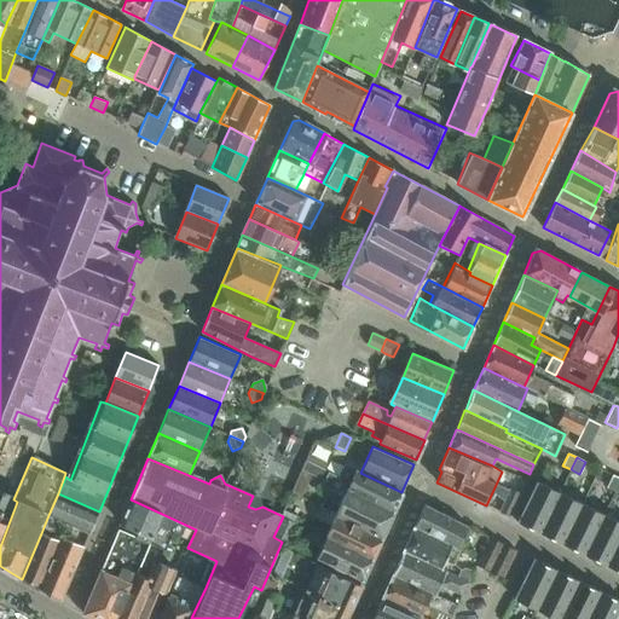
[(329,472),(305,461),(301,472),(318,480),(320,487),(327,490),(319,505),(382,536),(393,513),(347,491),(350,484),(328,473),(329,472)]
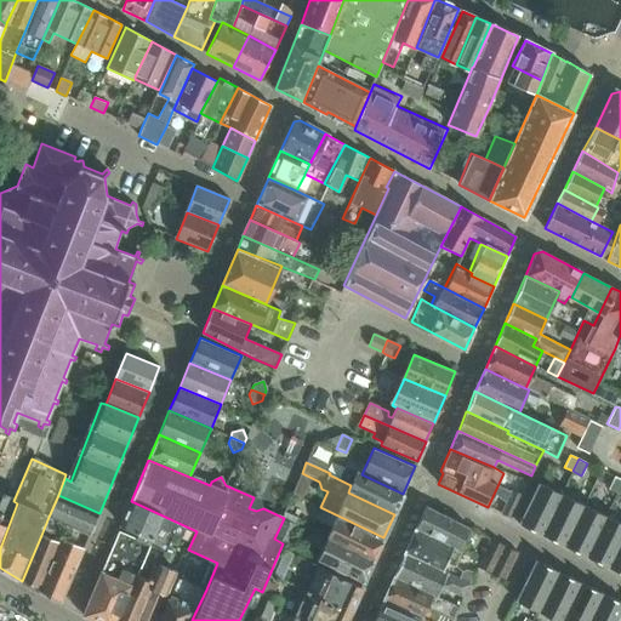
[(403,494),(362,474),(355,486),(351,485),(348,493),(394,514),(403,494)]
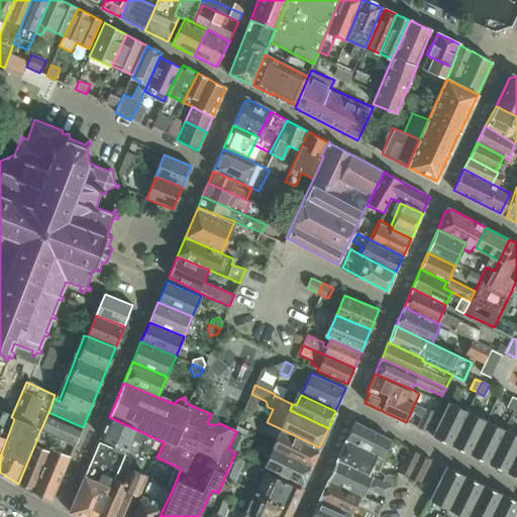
[(516,403),(516,399),(511,397),(506,406),(514,410),(516,403)]
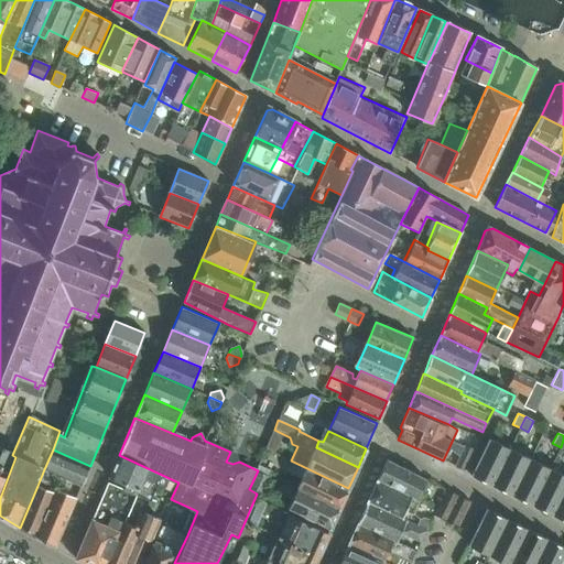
[(509,448),(489,438),(470,475),(491,486),(509,448)]
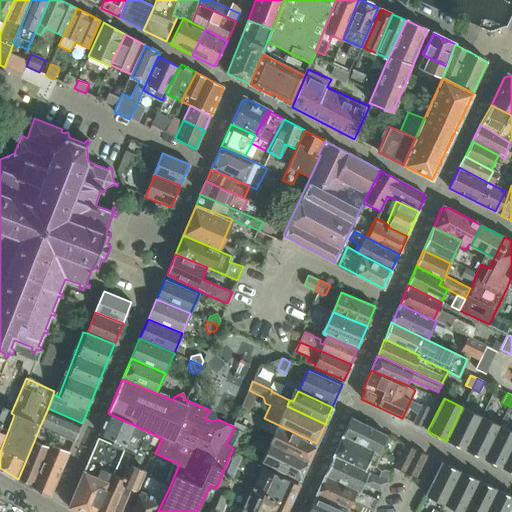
[(413,423),(421,427),(430,408),(422,404),(413,423)]
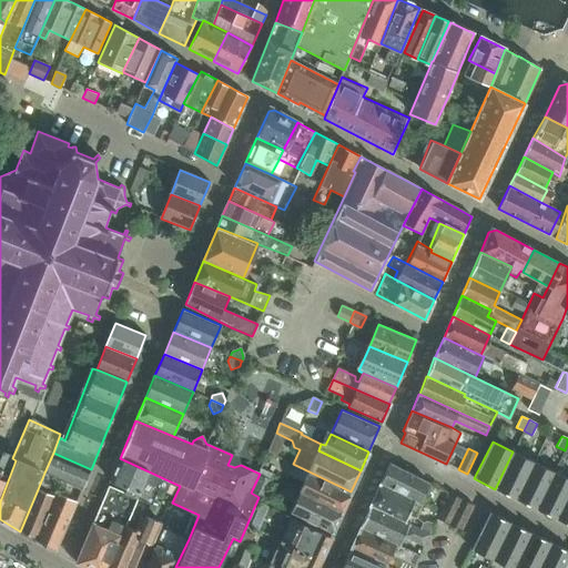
[(495,489),(516,499),(534,462),(513,452),(495,489)]
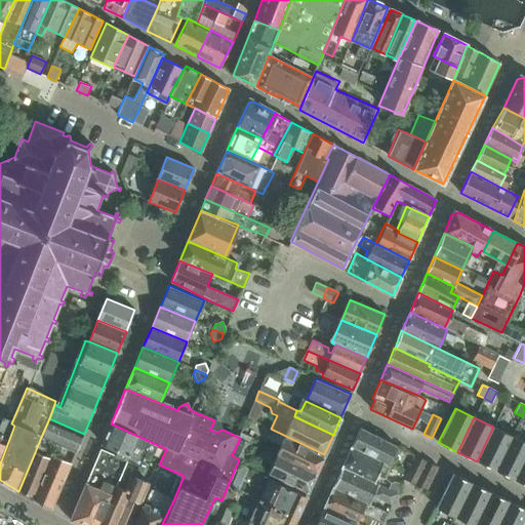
[(76,452),(84,434),(49,418),(41,437),(76,452)]
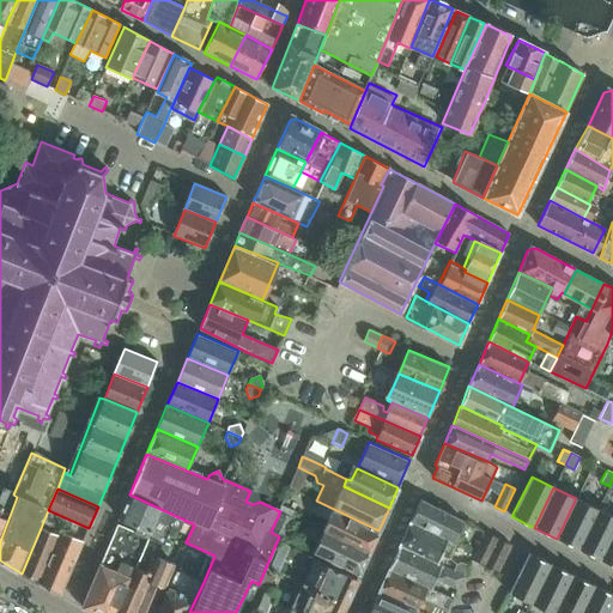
[(0,541),(17,497),(13,495),(5,490),(4,492),(0,490),(0,541)]
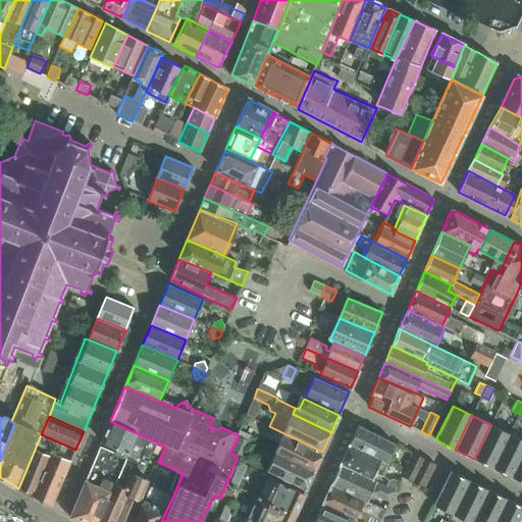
[(474,459),(492,468),(510,433),(490,424),(474,459)]
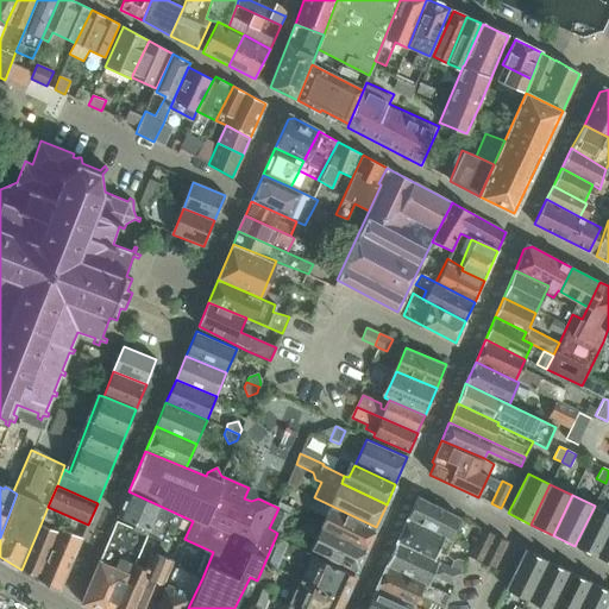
[(451,538),(460,518),(418,496),(408,518),(451,538)]
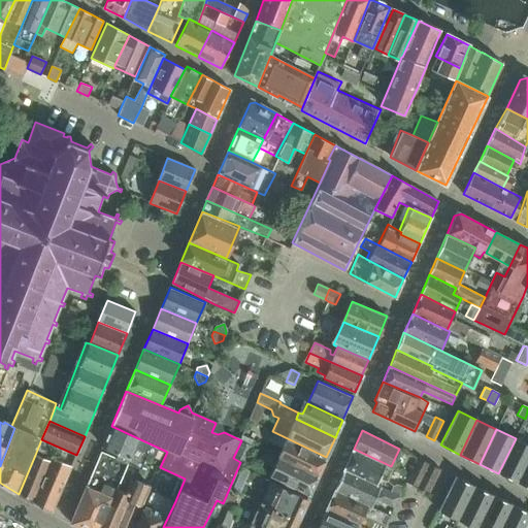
[(326,457),(269,431),(265,441),(278,448),(275,456),(317,475),(326,457)]
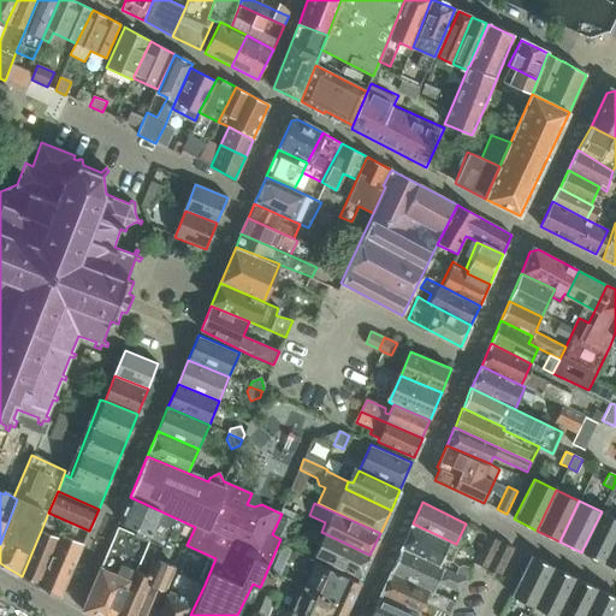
[(615,537),(615,519),(602,511),(581,552),(604,563),(615,537)]
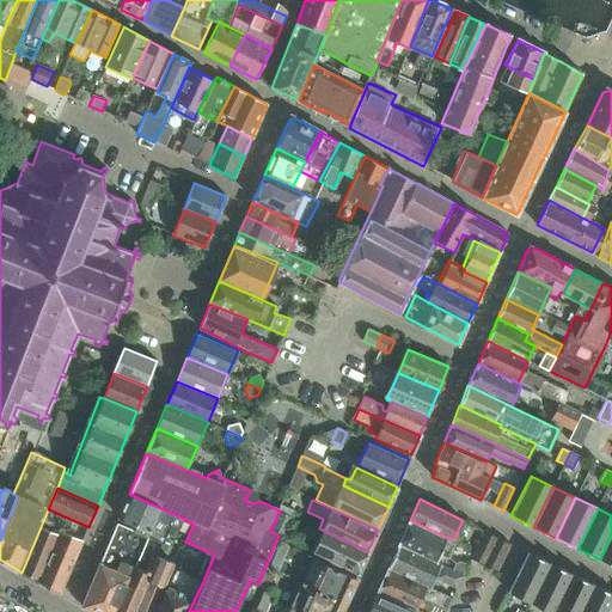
[(59,536),(38,581),(60,594),(89,527),(48,509),(41,527),(59,536)]
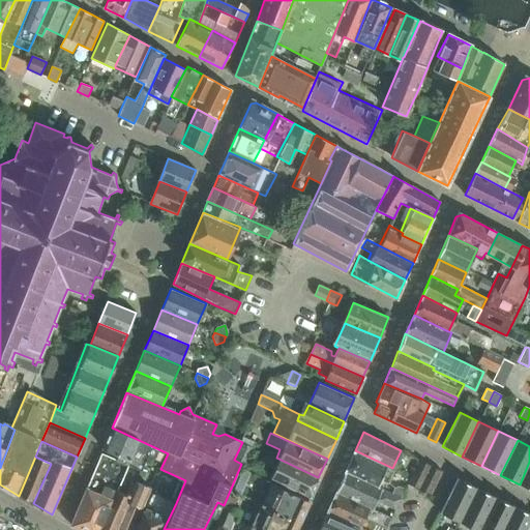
[(346,471),(378,487),(381,480),(387,483),(393,469),(392,468),(355,450),(346,471)]
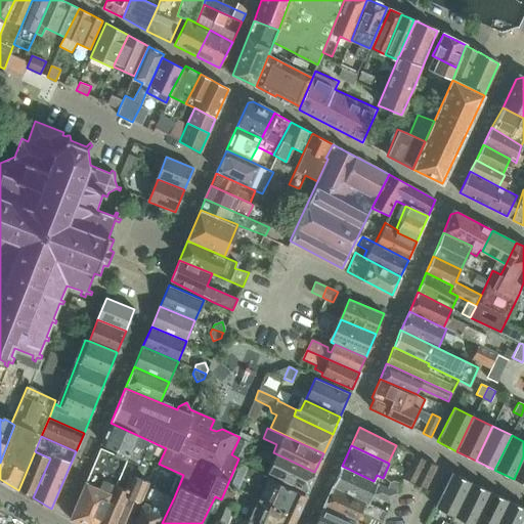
[(98,523),(127,459),(100,447),(71,519),(80,523),(98,523)]
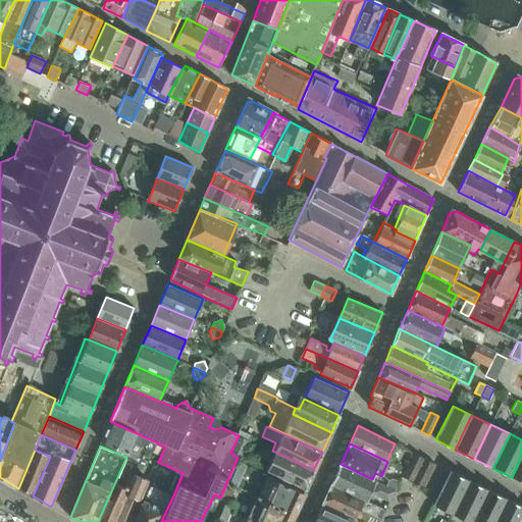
[(18,488),(33,496),(50,457),(35,450),(18,488)]
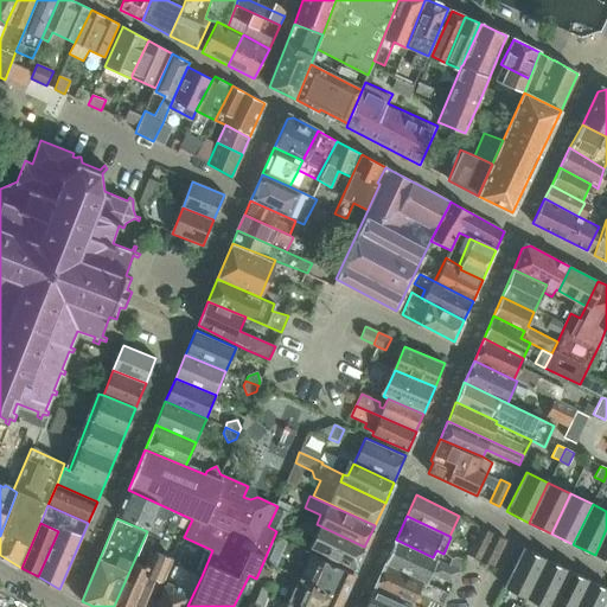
[(364,547),(317,524),(306,545),(356,568),(365,547),(364,547)]
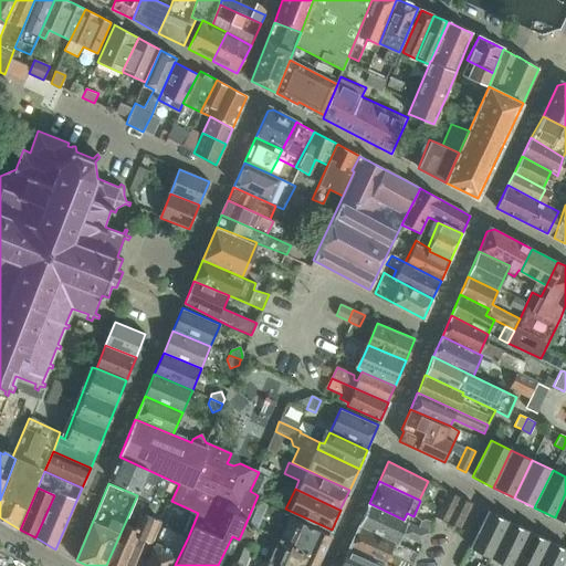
[(460,496),(448,491),(436,516),(448,522),(460,496)]
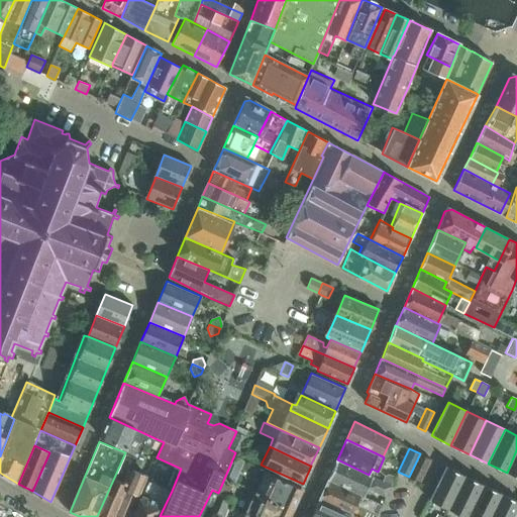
[(516,450),(507,473),(516,477),(516,450)]
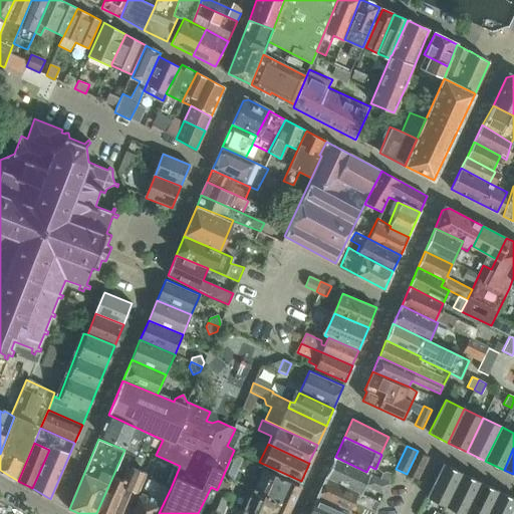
[(418,451),(407,474),(417,480),(429,457),(418,451)]
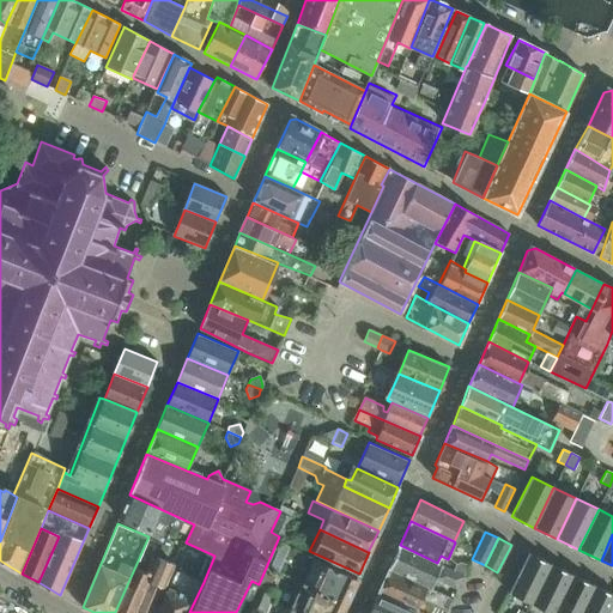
[(463,576),(400,545),(389,569),(431,588),(436,578),(456,589),(463,576)]
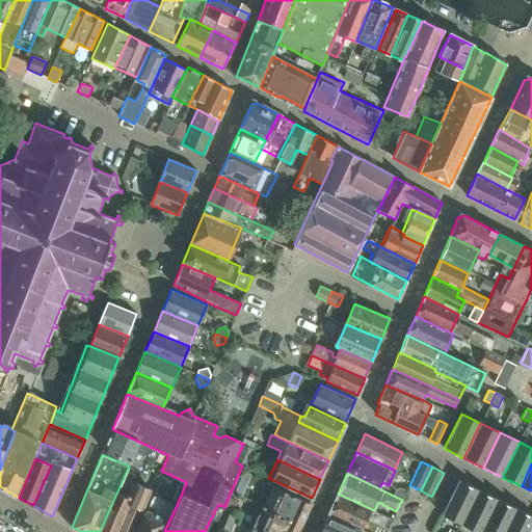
[(461,524),(479,489),(458,480),(442,514),(461,524)]
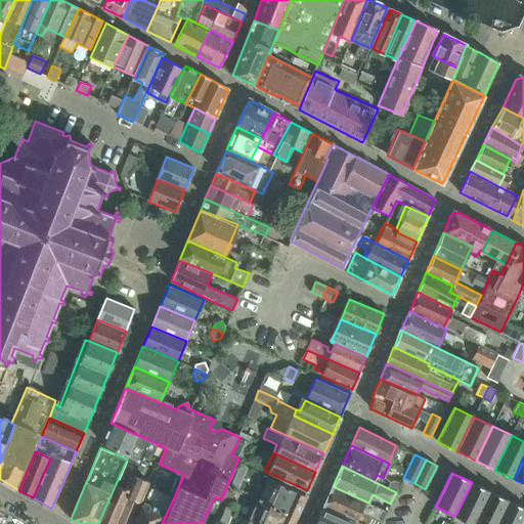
[(130,523),(148,483),(134,477),(128,491),(115,523),(130,523)]
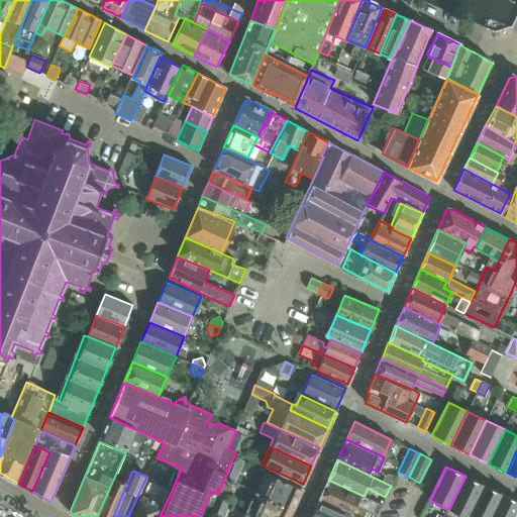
[(288,516),(302,489),(270,473),(249,516),(288,516)]
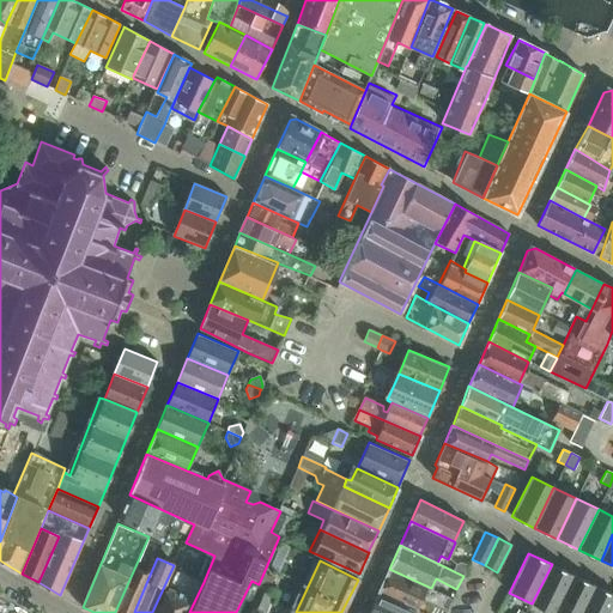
[(465,564),(460,565),(456,572),(463,575),(468,565),(465,564)]
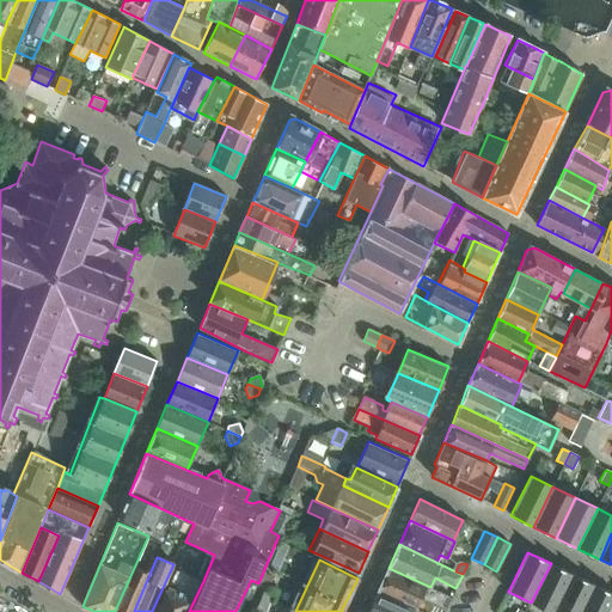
[(531,603),(549,611),(554,611),(573,574),(551,563),(531,603)]
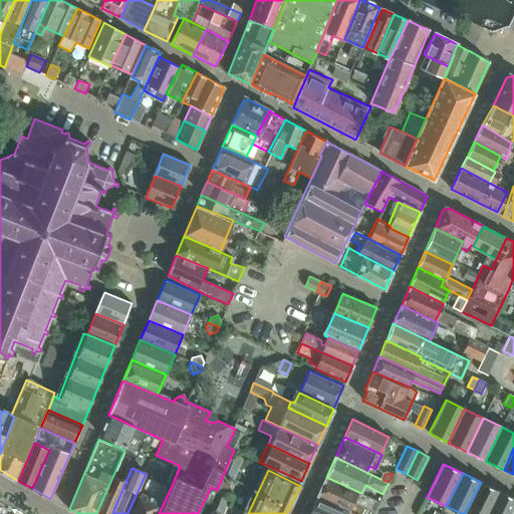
[(112,513),(125,482),(114,476),(96,513),(112,513)]
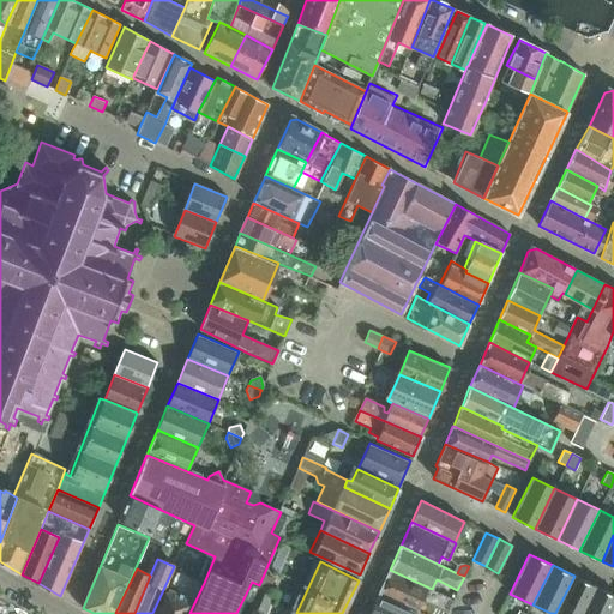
[(447,613),(453,600),(432,589),(390,570),(379,594),(417,612),(419,613),(425,602),(447,613)]
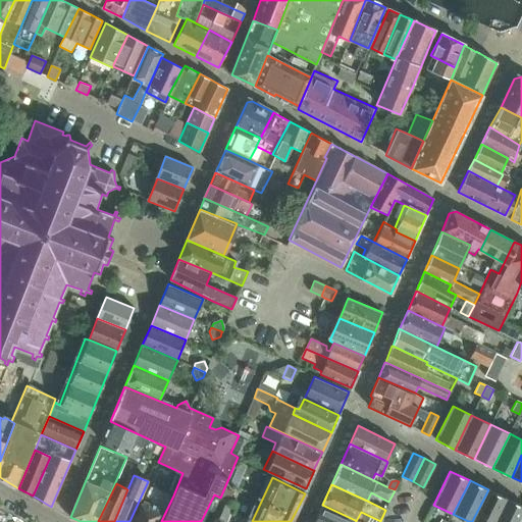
[(161,521),(173,496),(149,485),(134,521),(161,521)]
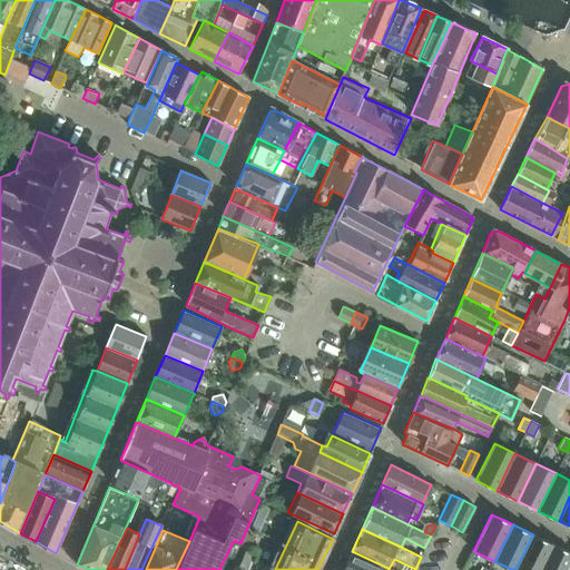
[(516,569),(541,569),(553,544),(533,534),(516,569)]
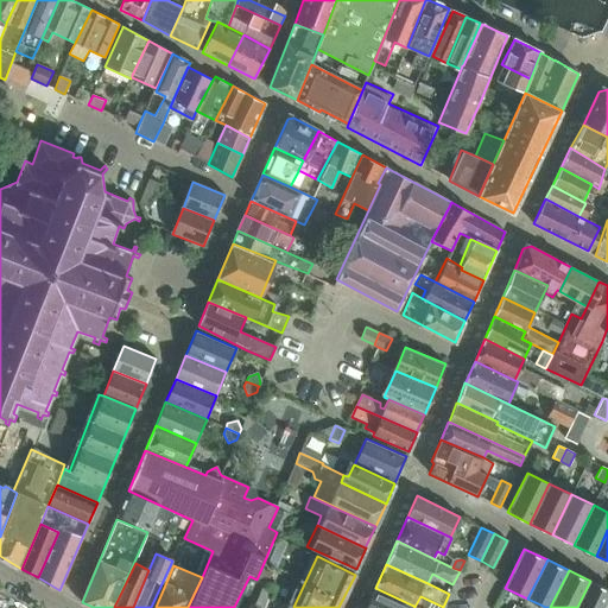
[(607,589),(590,581),(577,607),(605,607),(607,602),(607,589)]
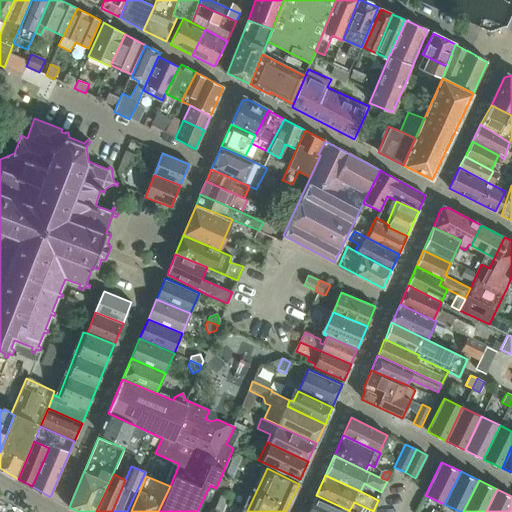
[(347,511),(348,510),(316,495),(308,511),(347,511)]
